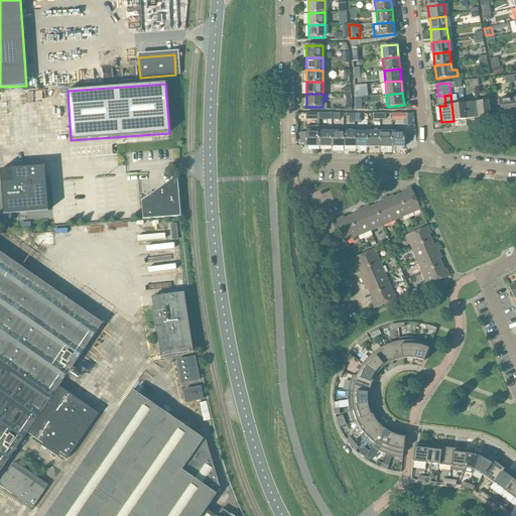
[(513,114),(511,98),(499,100),(501,115),(513,114)]
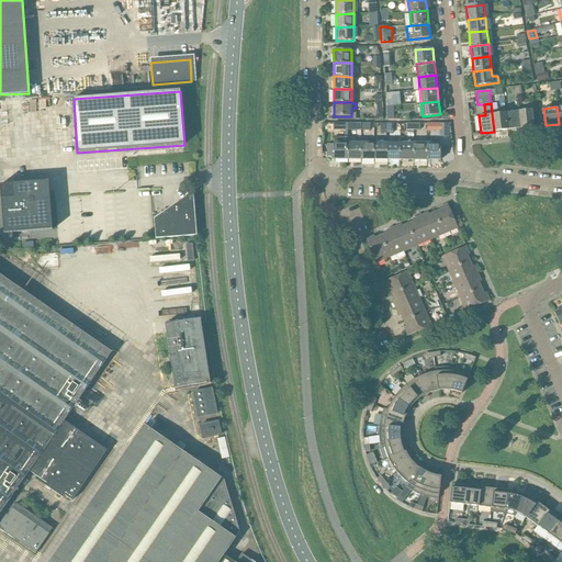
[(518,111),(520,128),(534,126),(532,110),(518,111)]
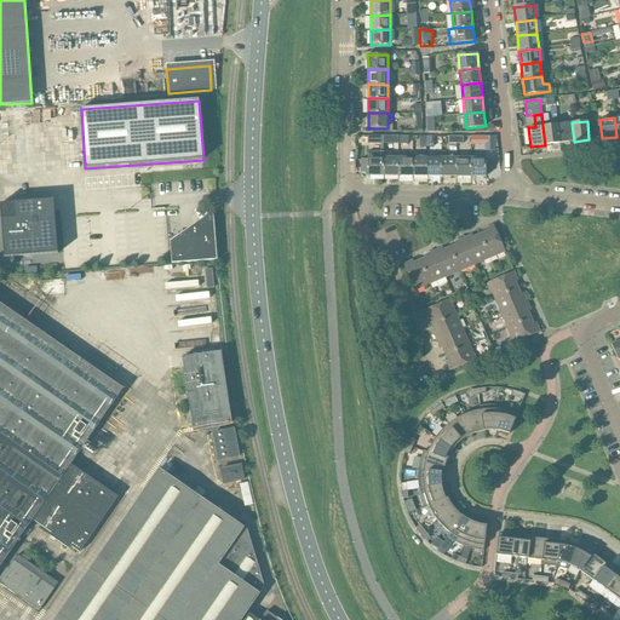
[(574,142),(572,122),(557,125),(560,143),(574,142)]
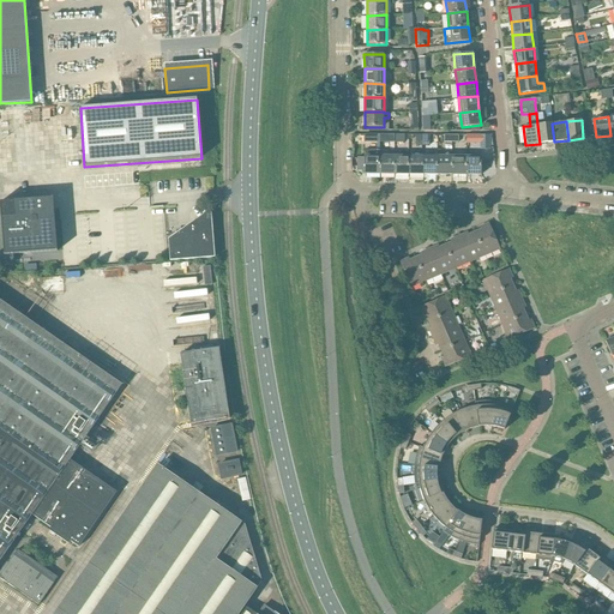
[(545,124),(537,125),(540,144),(554,142),(552,124),(551,122),(546,122),(545,124)]
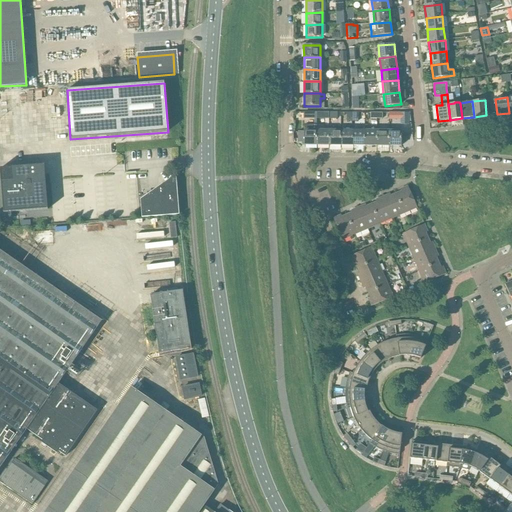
[(304,130),(304,131),(304,141),(304,143),(304,145),(316,145),(317,129),(317,125),(304,125),(304,130)]
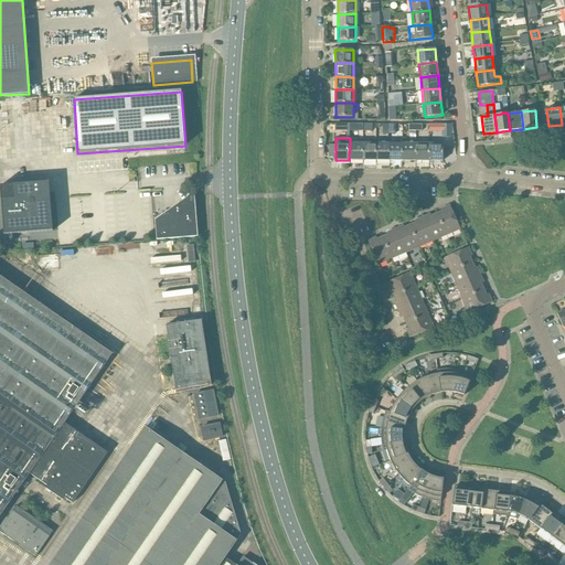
[(362,160),(362,144),(350,142),(349,160),(362,160)]
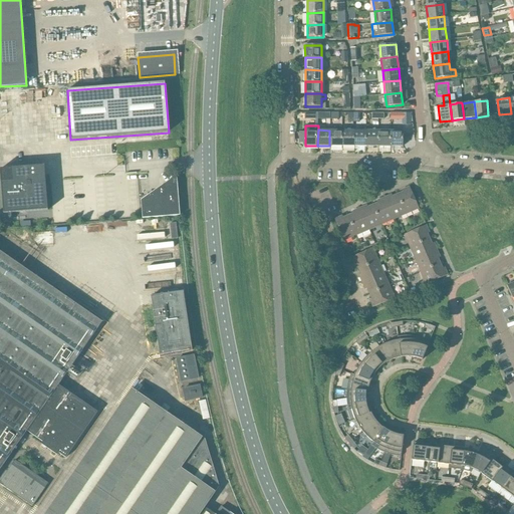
[(341,146),(341,131),(329,131),(329,146),(341,146)]
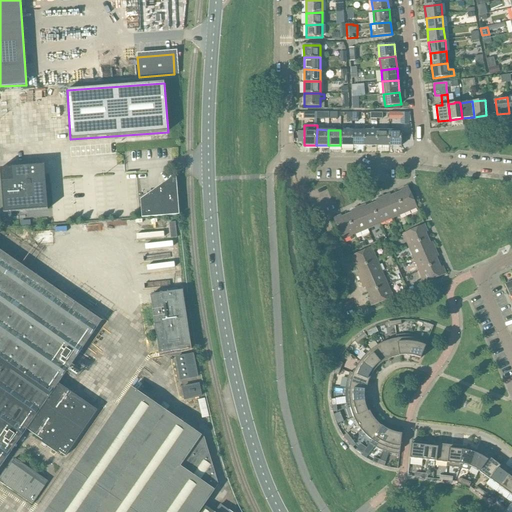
[(352,145),(352,130),(340,130),(340,145),(352,145)]
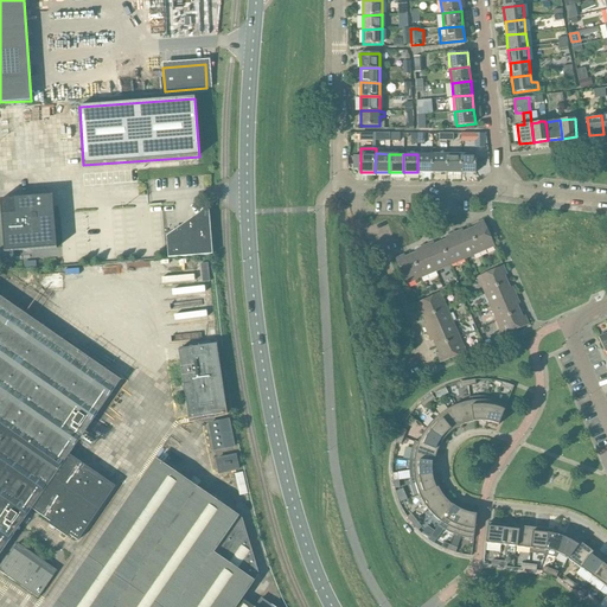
[(432,173),(432,154),(417,154),(417,172),(432,173)]
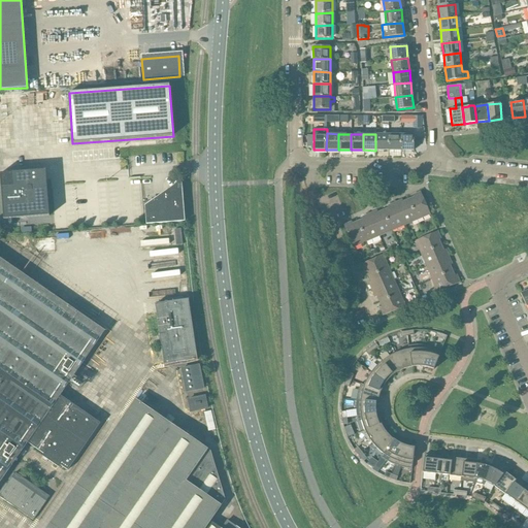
[(388,151),(388,134),(375,134),(375,151),(388,151)]
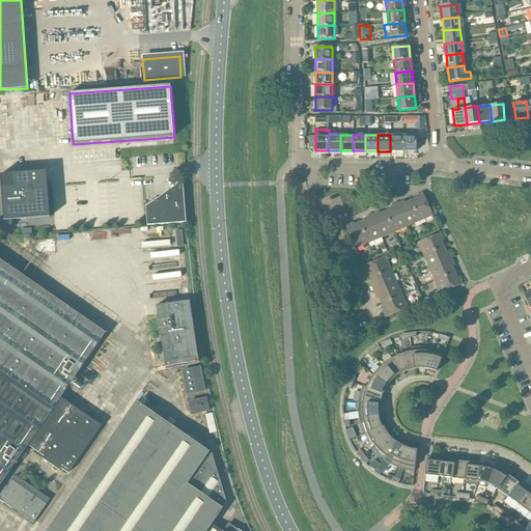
[(402,151),(403,135),(390,135),(390,151),(402,151)]
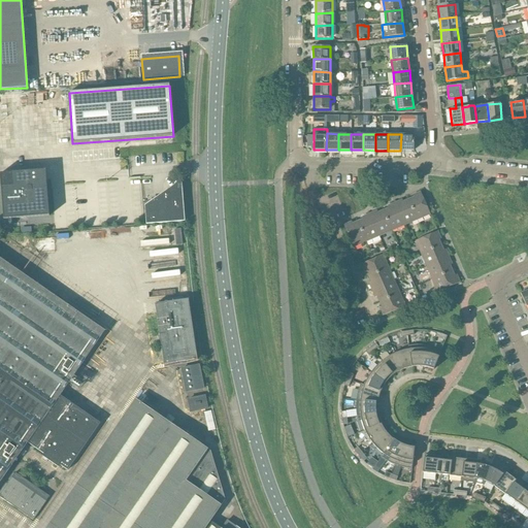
[(401,134),(400,151),(414,151),(414,134),(401,134)]
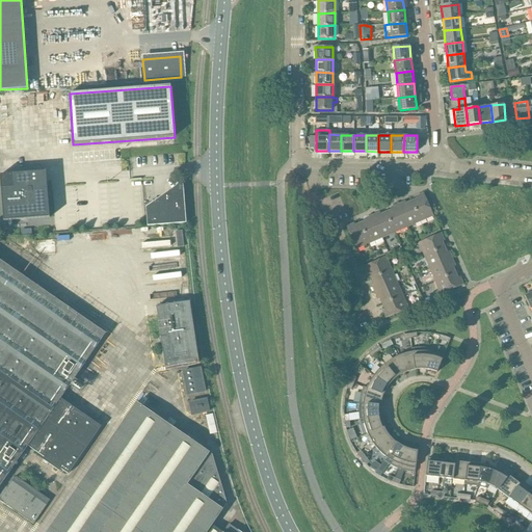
[(46,171),(0,175),(0,177),(3,221),(50,217),(46,171)]
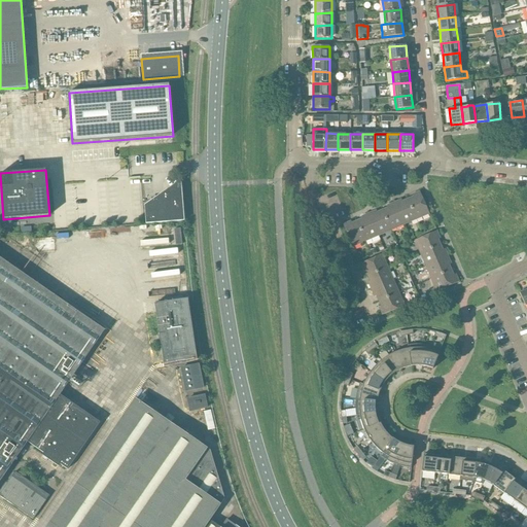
[(184,221),(181,179),(144,206),(146,224),(184,221)]
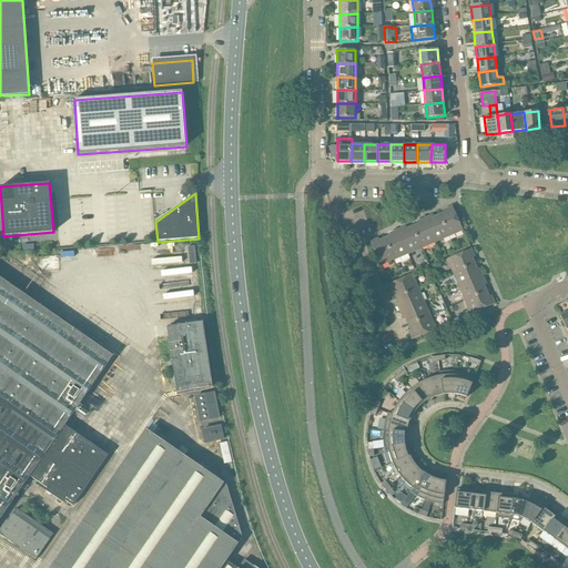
[(439,214),(448,236),(463,231),(453,206),(444,210),(445,212),(439,214)]
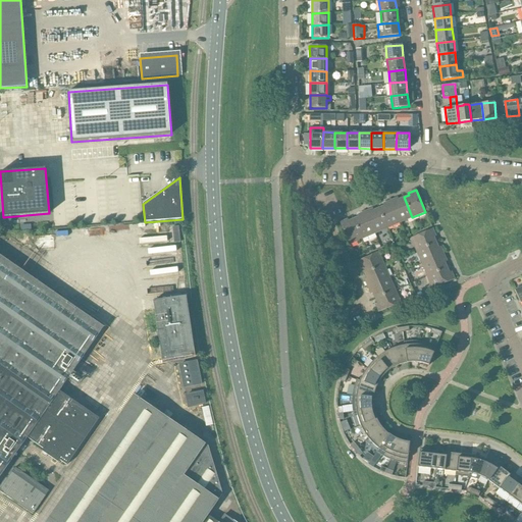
[(390,201),(400,223),(412,217),(404,197),(399,200),(398,198),(390,201)]
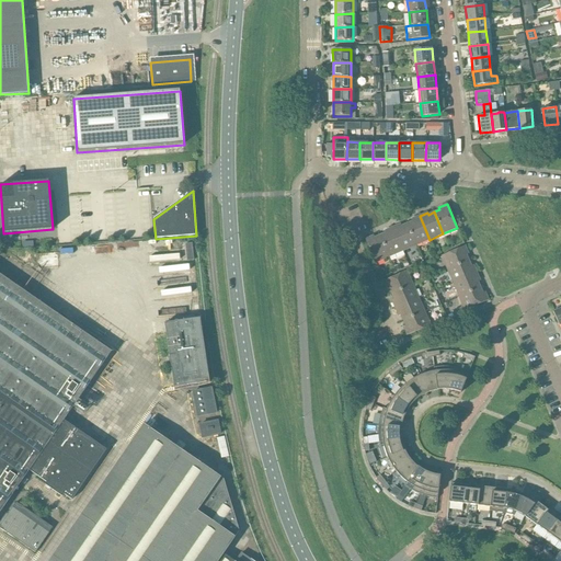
[(407,224),(416,245),(430,240),(420,216),(411,219),(412,221),(407,224)]
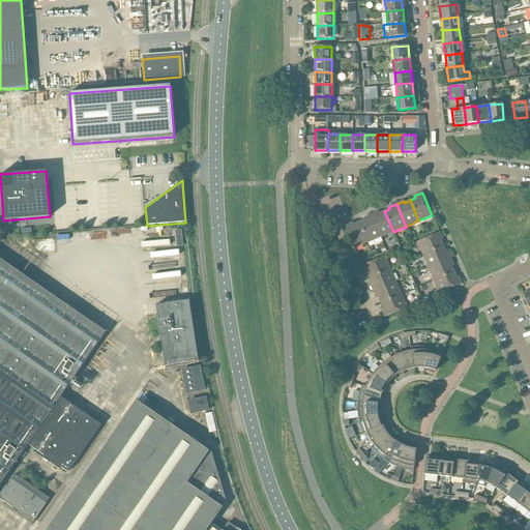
[(371,214),(381,237),(393,232),(384,211),(379,213),(378,211),(371,214)]
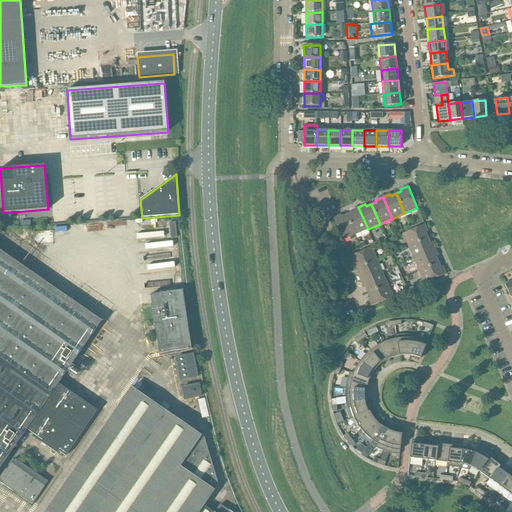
[(347,215),(355,234),(368,229),(358,207),(351,211),(352,212),(347,215)]
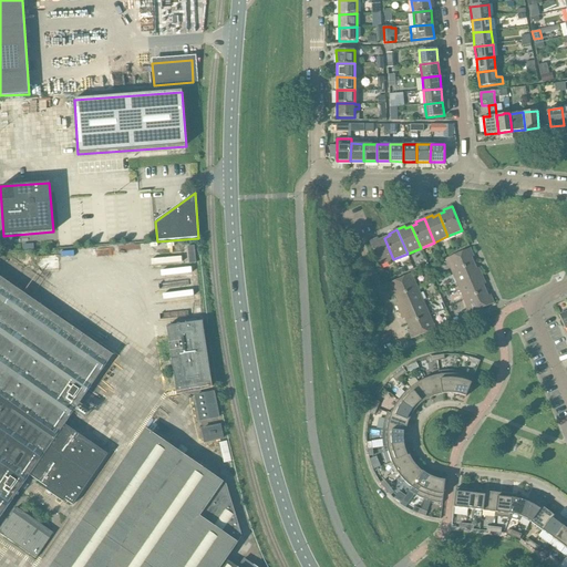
[(393,259),(384,238),(379,240),(378,238),(369,241),(380,266),(393,259)]
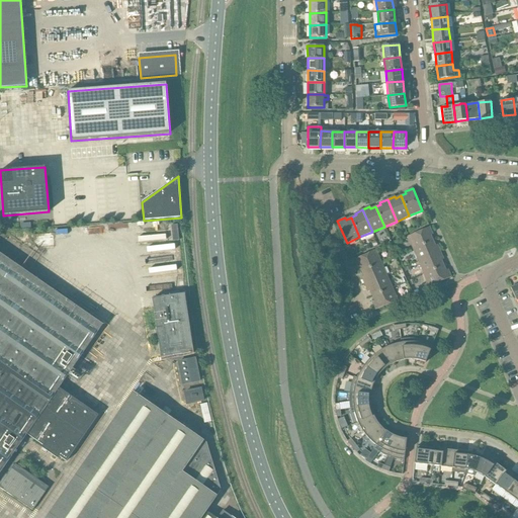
[(171,225),(173,241),(179,241),(177,225),(171,225)]
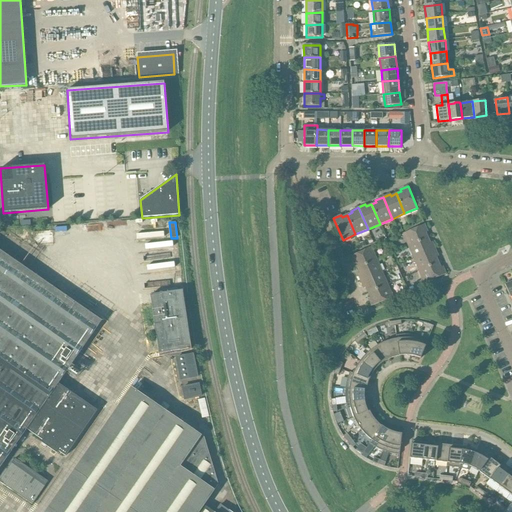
[(408,246),(428,238),(426,232),(427,232),(424,224),(403,233),(408,246)]
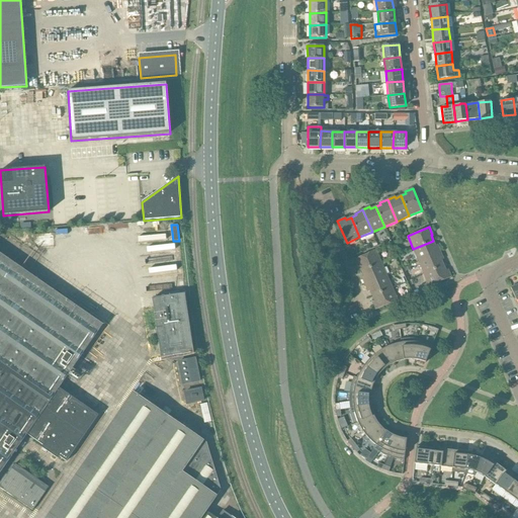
[(418,261),(440,252),(437,245),(435,246),(433,241),(413,249),(418,261)]
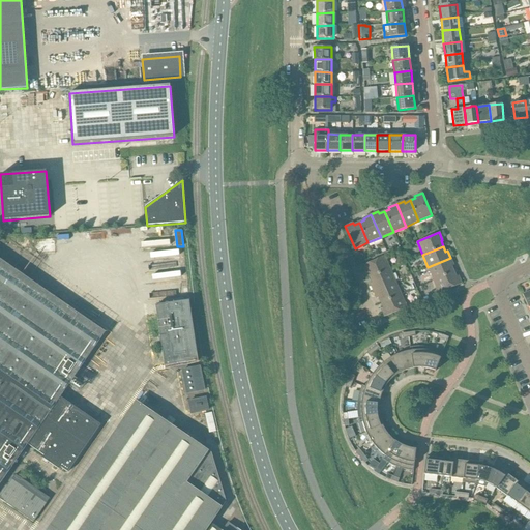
[(370,277),(390,269),(384,256),(362,266),(365,273),(367,272),(370,277)]
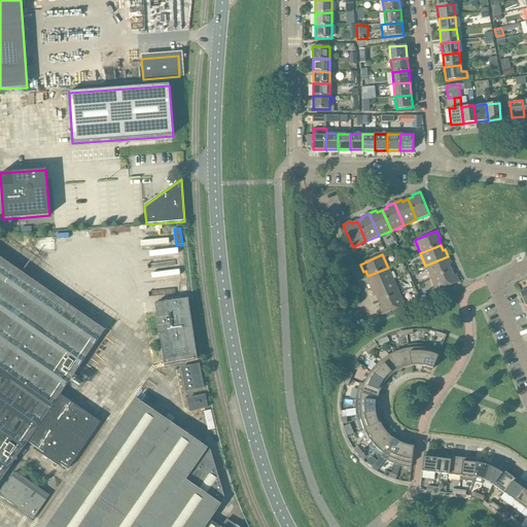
[(431,279),(451,270),(449,265),(451,264),(448,256),(425,266),(431,279)]
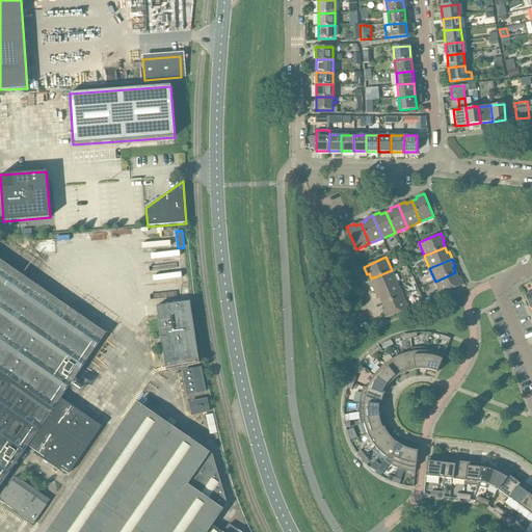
[(0,260),(0,486),(12,469),(28,447),(44,457),(43,459),(59,471),(60,469),(68,474),(101,426),(60,399),(106,334),(0,260)]
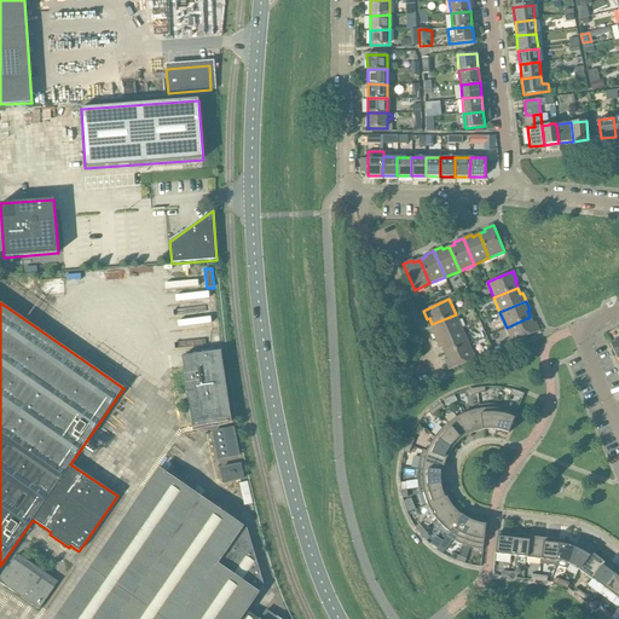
[(456,314),(432,324),(434,330),(432,331),(435,340),(462,329),(456,314)]
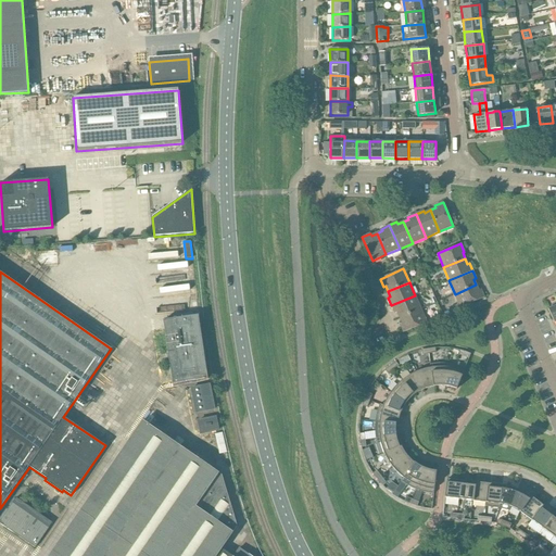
[(476,285),(455,294),(460,307),(484,298),(480,289),(479,290),(476,285)]
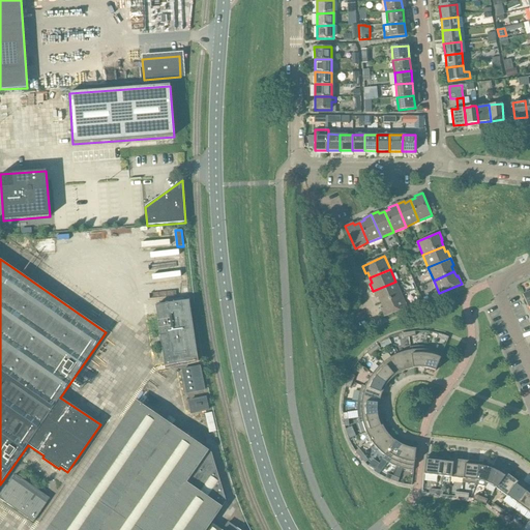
[(395,282),(373,291),(376,299),(378,298),(380,303),(401,294),(395,282)]
